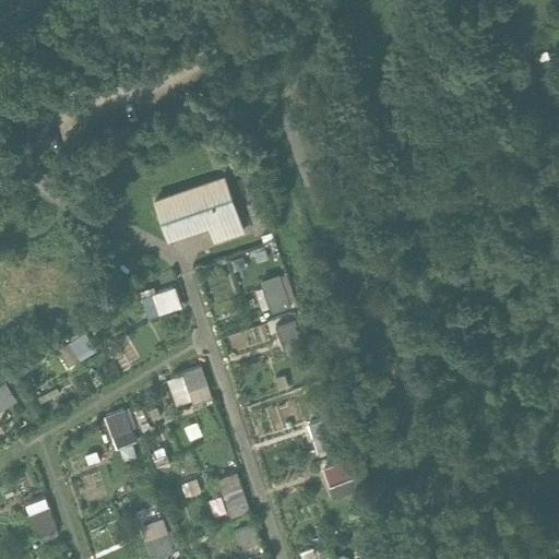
[(224,177),(153,203),(167,244),(207,229),(212,242),(244,232),(224,177)]
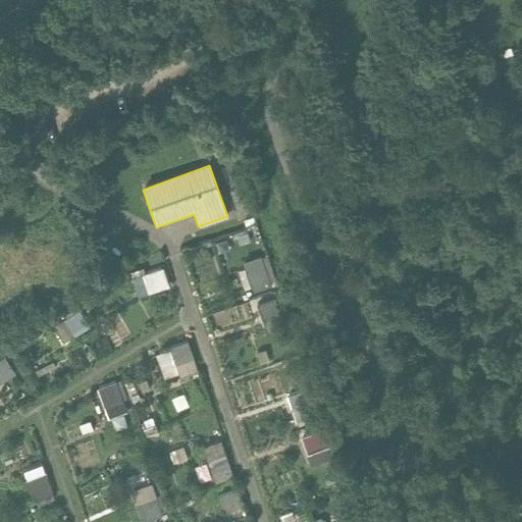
[(141,187),(129,190),(133,206),(144,204),(141,187)]
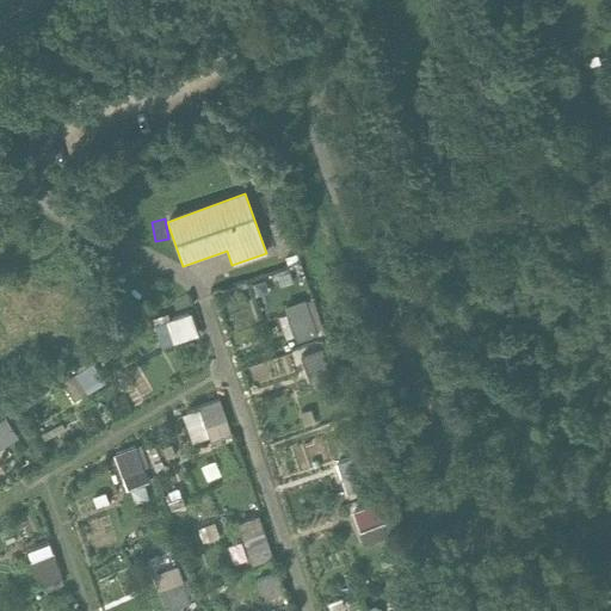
[(316,337),(304,303),(285,310),(296,344),(316,337)]
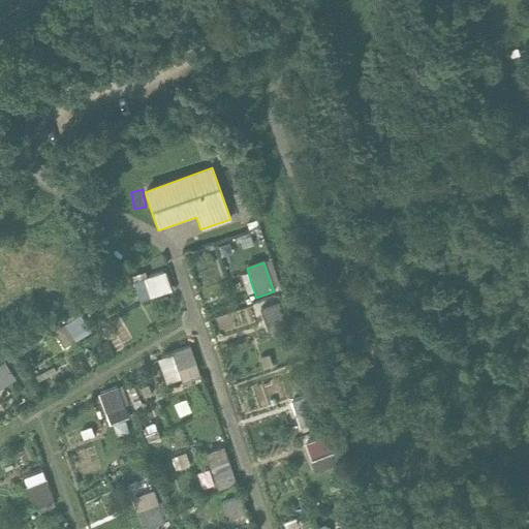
[(163,272),(134,282),(141,300),(169,290),(163,272)]
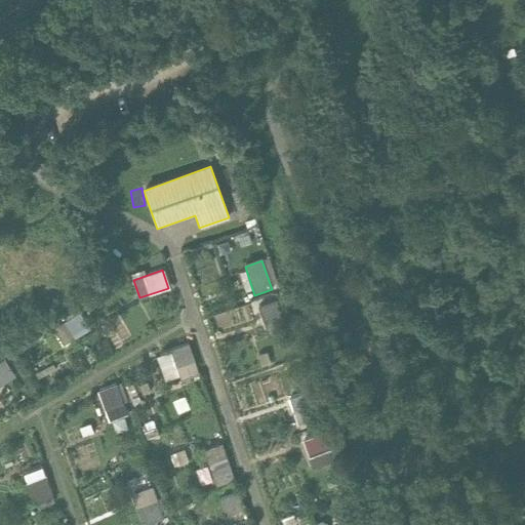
[(276,301),(259,307),(269,336),(286,331),(276,301)]
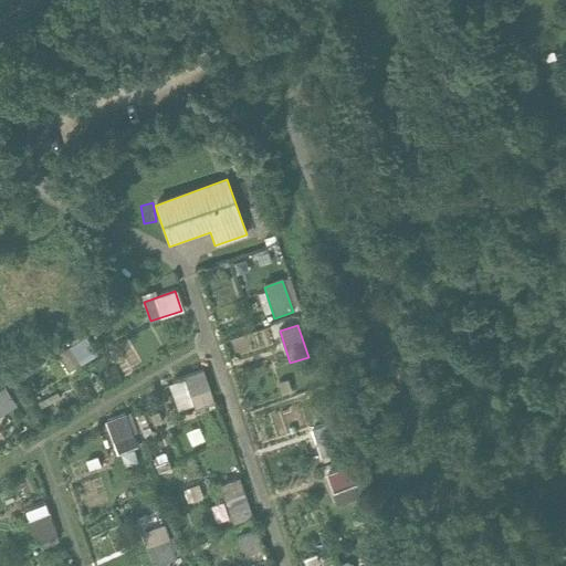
[(271,333),(245,336),(248,355),(273,352),(271,333)]
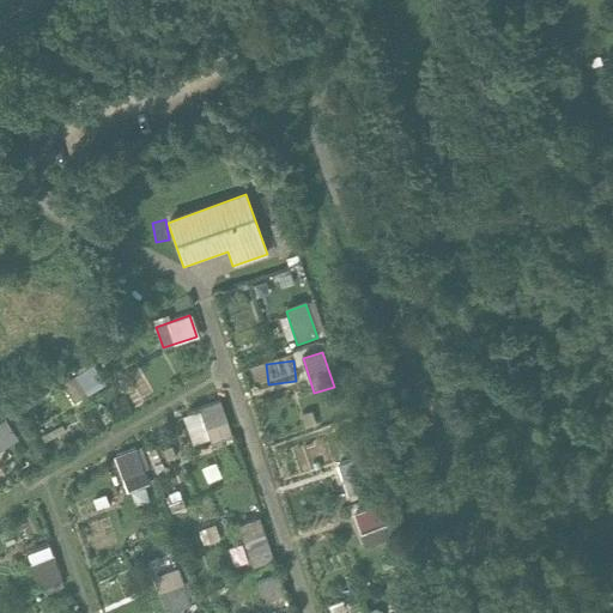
[(91,365),(60,386),(72,405),(104,384),(91,365)]
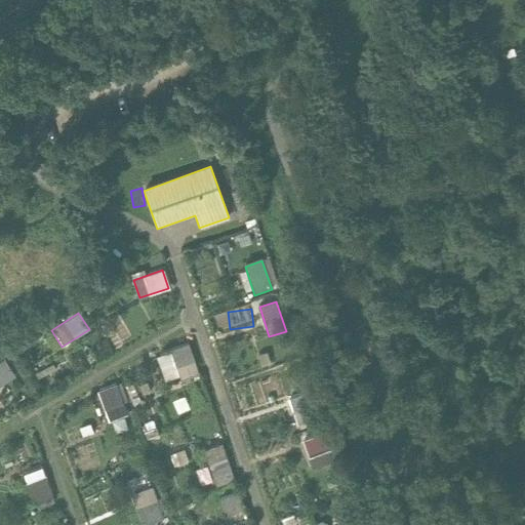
[(188,346),(171,351),(180,380),(198,375),(188,346)]
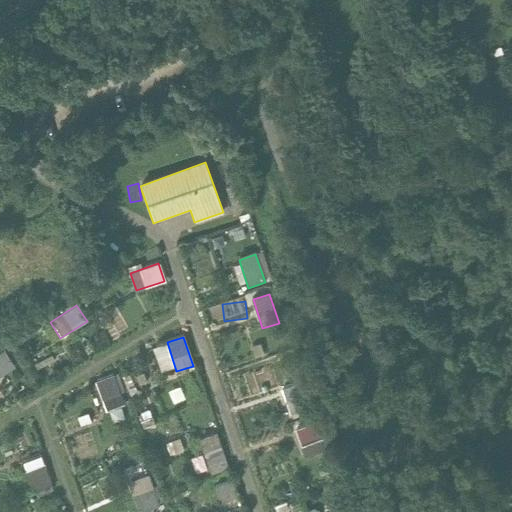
[(3,351),(0,353),(0,375),(13,368),(3,351)]
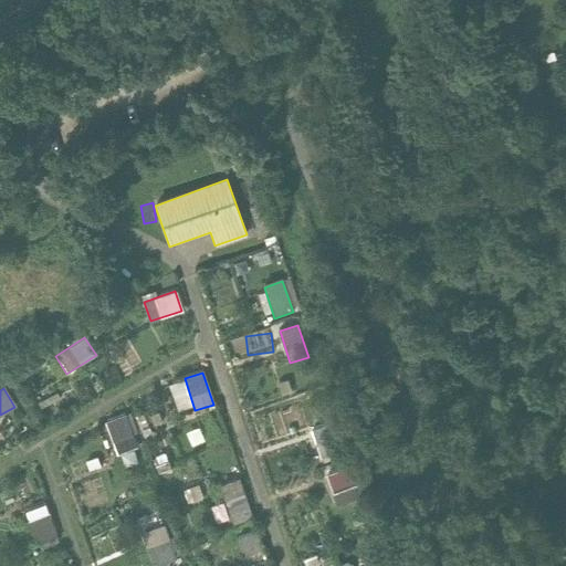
[(125,417),(105,423),(116,457),(136,449),(125,417)]
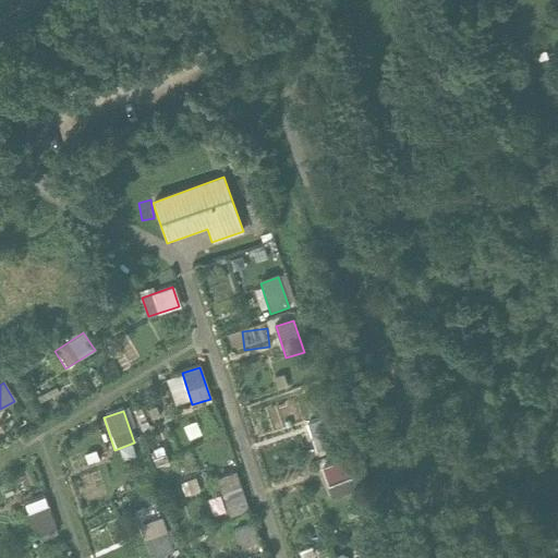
[(327,419),(308,425),(319,457),(338,450),(327,419)]
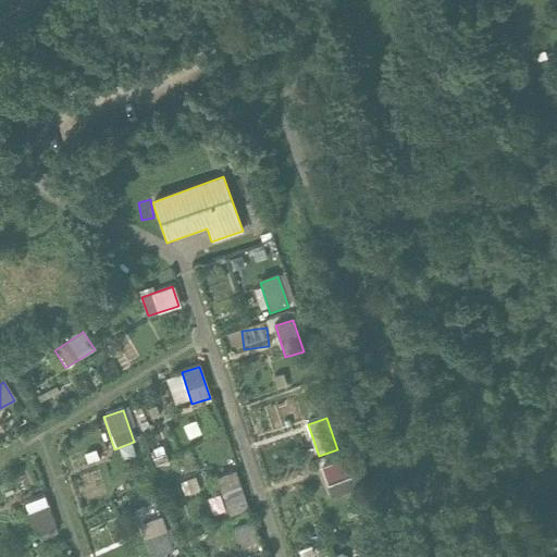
[(342,461),(322,467),(333,498),(353,492),(342,461)]
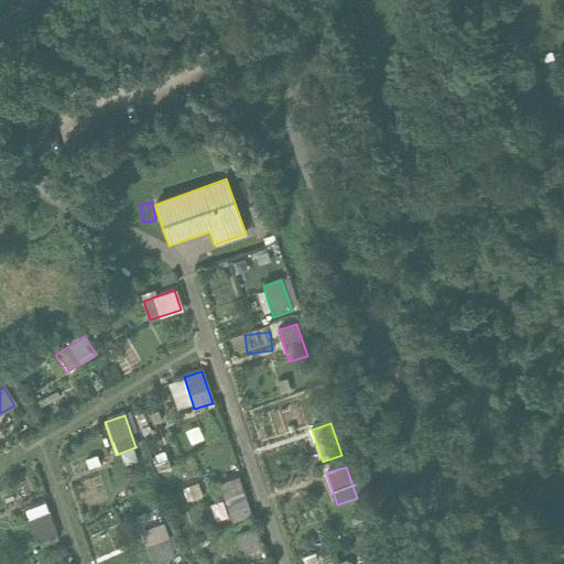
[(239,479),(220,486),(230,518),(250,511),(239,479)]
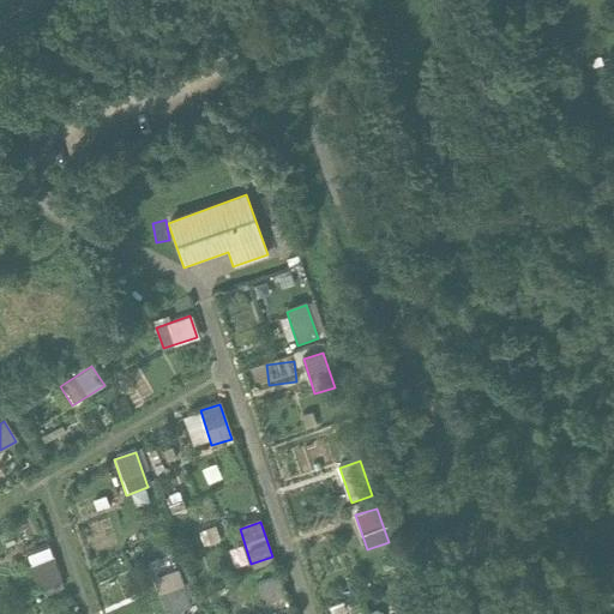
[(58,584),(46,549),(26,557),(38,591),(58,584)]
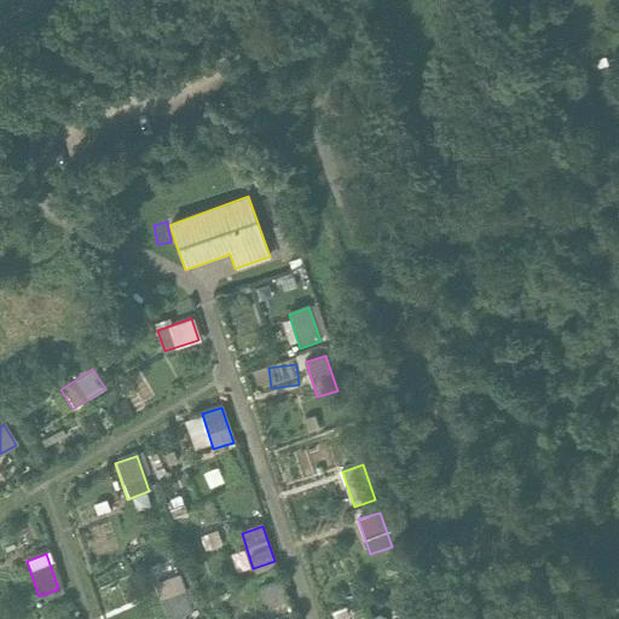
[(178,579),(157,585),(168,618),(173,618),(190,613),(178,579)]
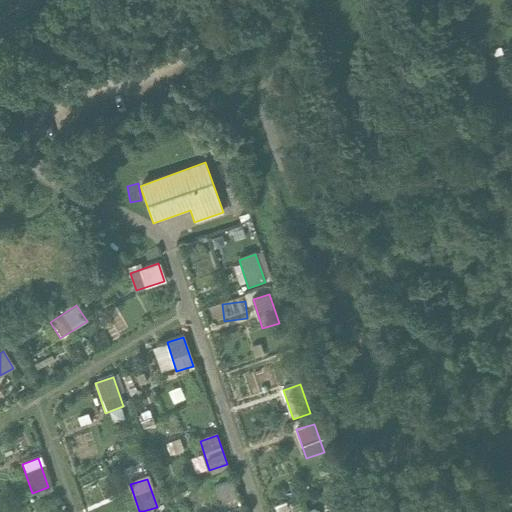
[(233,481),(215,487),(221,504),(238,498),(233,481)]
